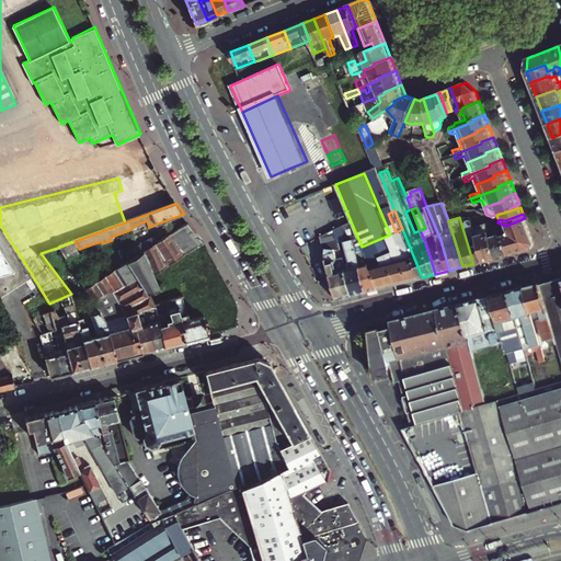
[(483,261),(471,218),(459,217),(473,264),(483,261)]
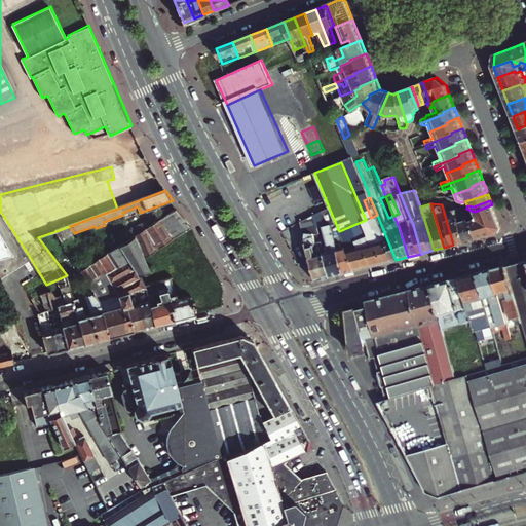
[(465,241),(456,208),(444,204),(442,204),(453,245),(465,241)]
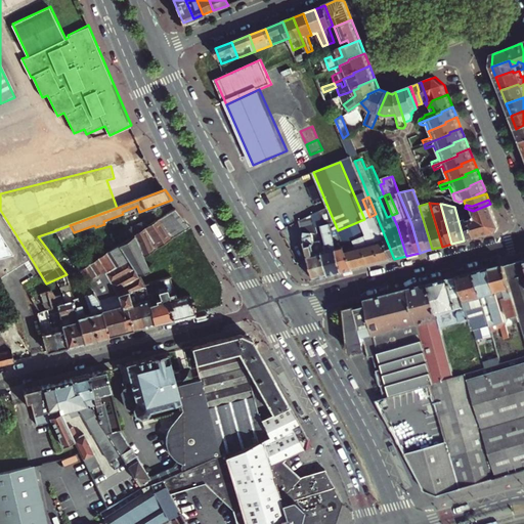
[(473,211),(465,208),(464,210),(469,224),(473,223),(476,237),(496,232),(498,227),(490,204),(473,211)]
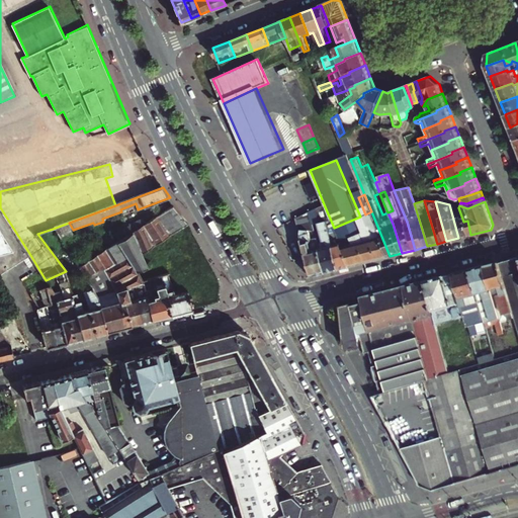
[(146,223),(126,235),(87,260),(78,266),(91,285),(106,275),(114,287),(117,290),(132,284),(142,279),(138,268),(148,266),(141,253),(188,223),(174,204),(146,223)]
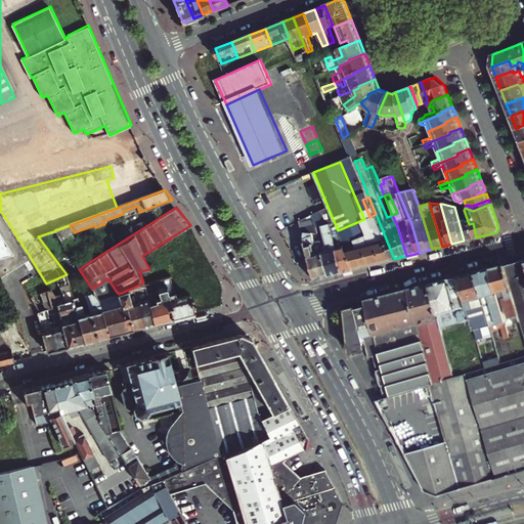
[(464,210),(454,207),(464,241),(476,237),(473,223),(469,224),(464,210)]
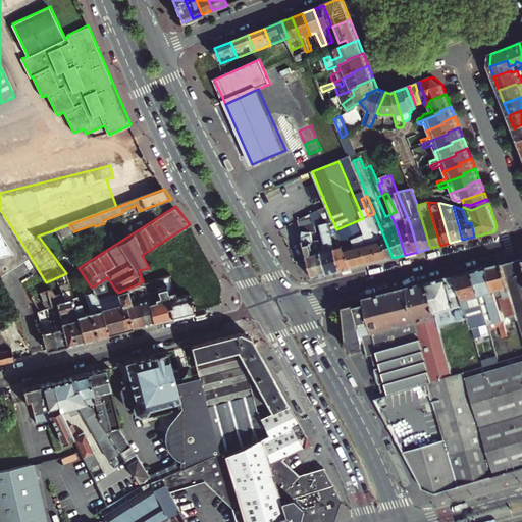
[(0,269),(5,269),(6,272),(31,257),(0,209),(0,269)]
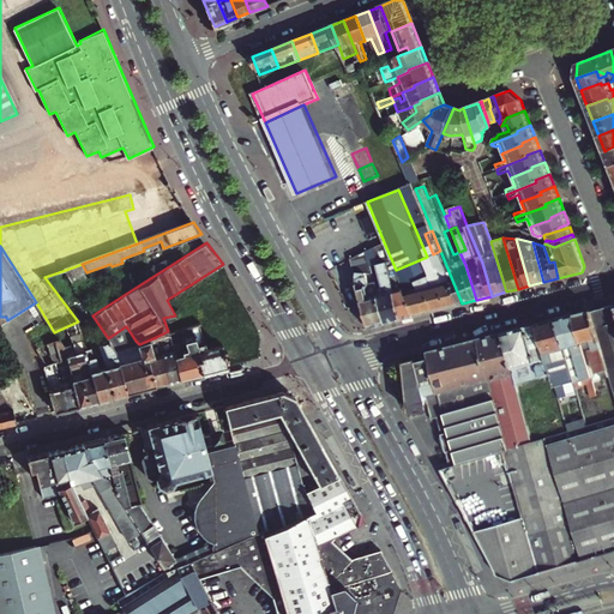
[(357,280),(369,327),(386,324),(402,319),(392,281),(387,263),(392,262),(387,251),(378,256),(379,265),(378,265),(383,283),(377,286),(375,282),(369,283),(367,275),(373,274),(367,248),(355,252),(357,280)]
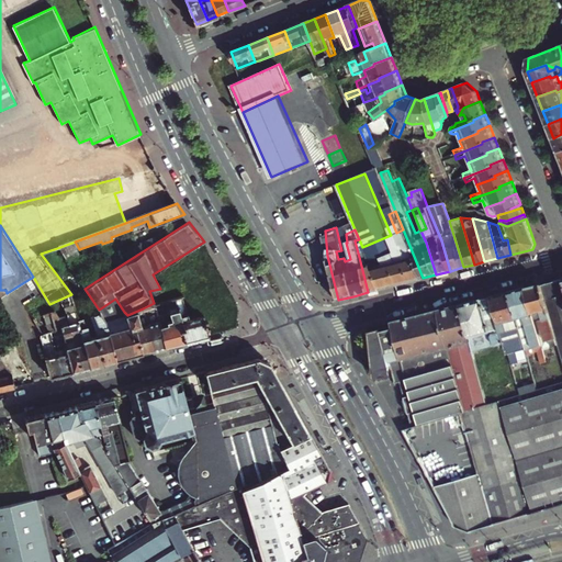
[(380,289),(423,278),(403,229),(396,233),(398,240),(394,243),(391,235),(362,247),(366,256),(380,289)]
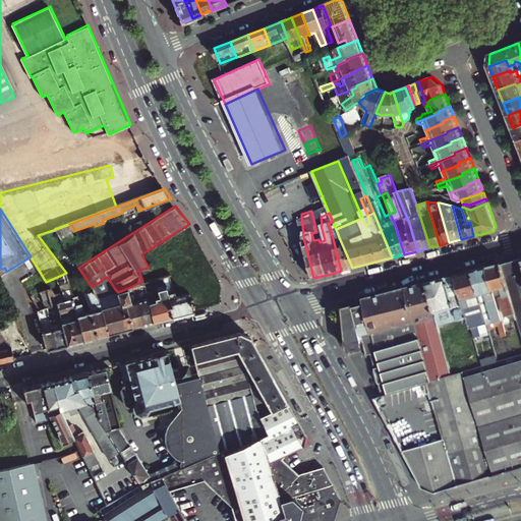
[(124,232),(127,236),(147,224),(143,219),(130,227),(130,228),(124,232)]
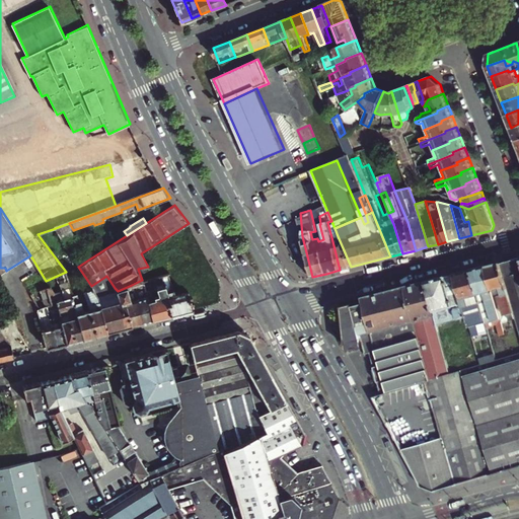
[(69,232),(73,230),(69,223),(53,229),(78,267),(87,261),(80,249),(82,248),(76,238),(74,239),(69,232)]
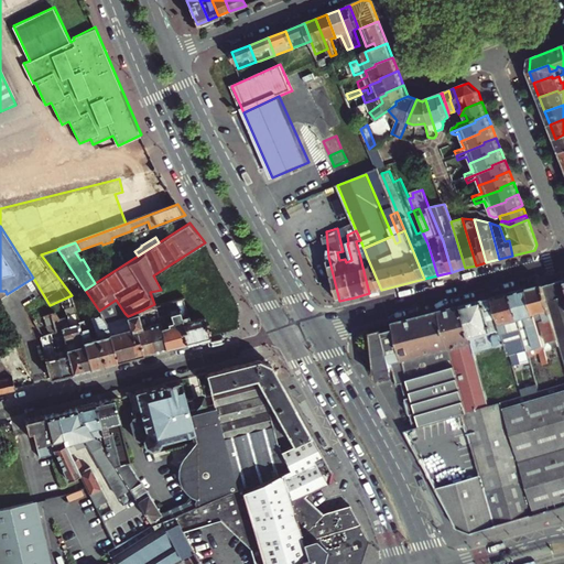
[(360,258),(369,293),(381,290),(367,257),(360,258)]
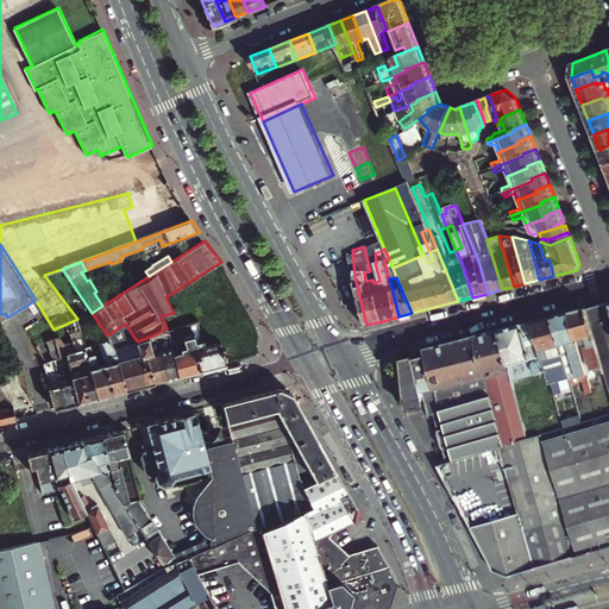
[(608,301),(586,307),(606,374),(608,387),(608,301)]
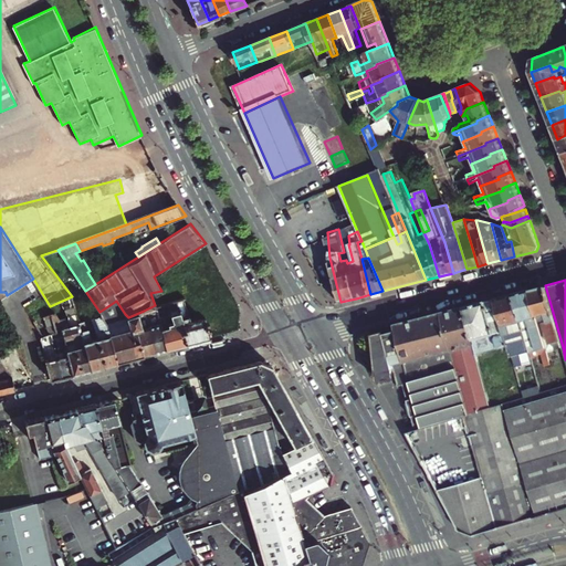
[(528,290),(538,324),(546,350),(556,348),(563,347),(545,285),(528,290)]
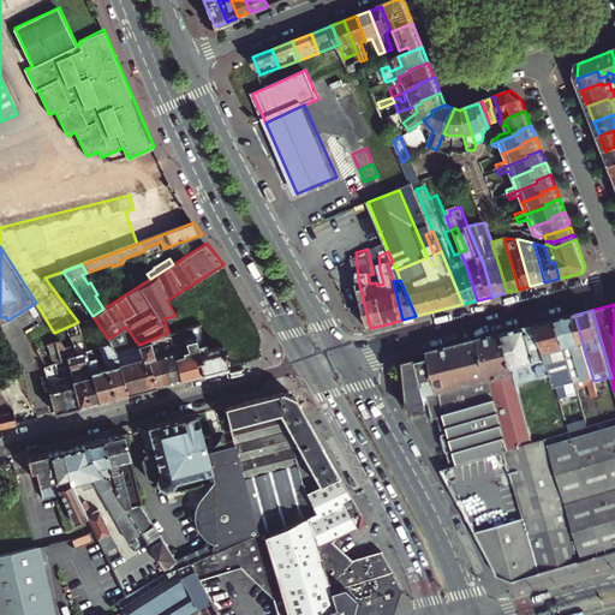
[(593,381),(585,352),(574,315),(556,320),(574,382),(577,388),(587,384),(591,398),(598,396),(593,381)]
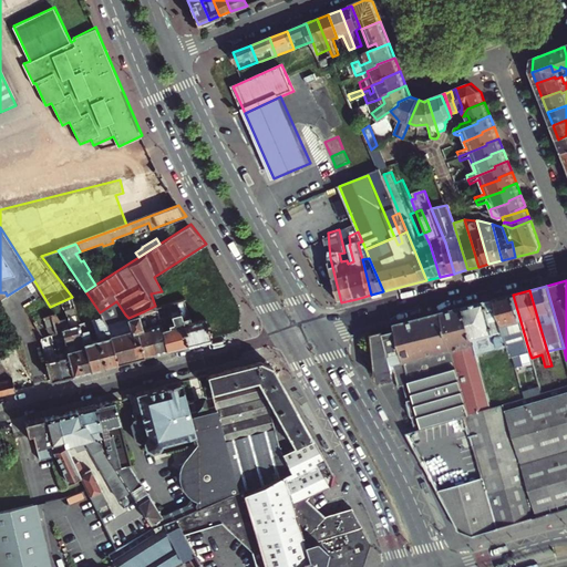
[(529,352),(513,295),(496,299),(509,347),(513,358),(529,352)]
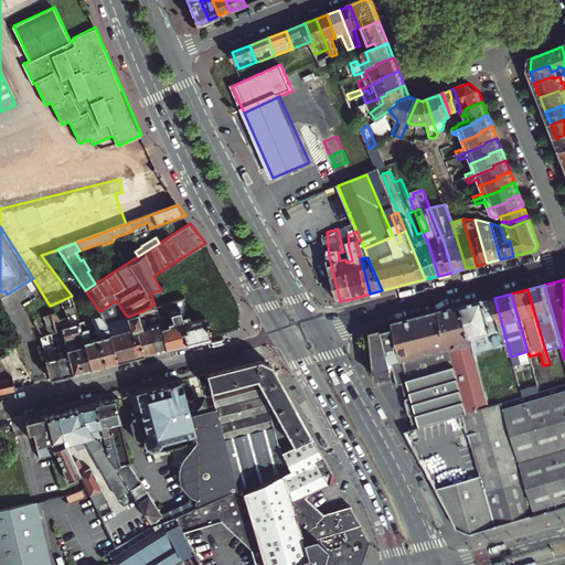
[(191,321),(184,297),(178,299),(185,331),(184,331),(187,343),(210,337),(205,318),(191,321)]
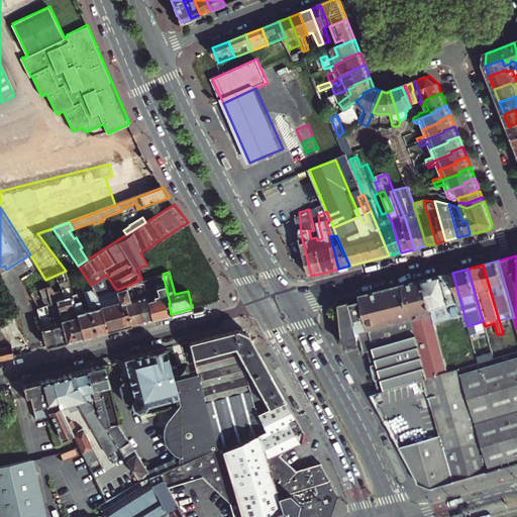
[(424,280),(436,323),(464,316),(452,273),(424,280)]
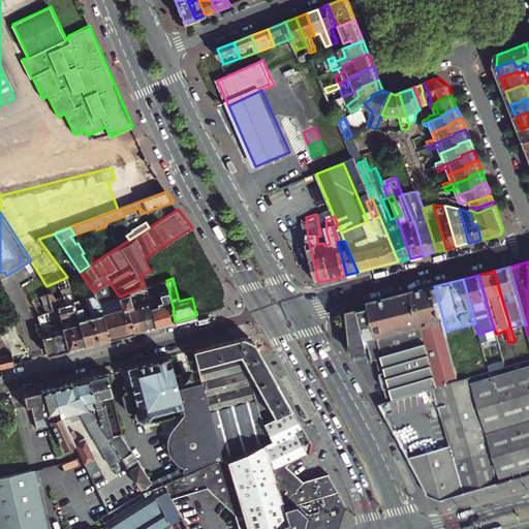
[(174,310),(166,280),(155,283),(158,293),(148,296),(156,327),(175,321),(173,310),(174,310)]
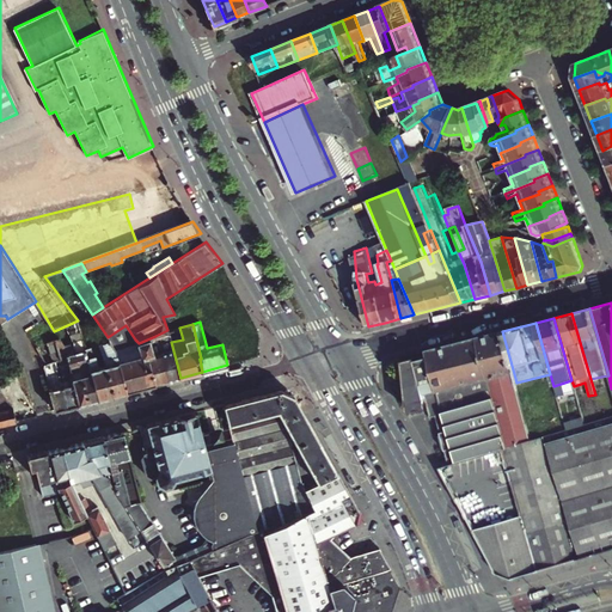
[(181,378),(171,342),(169,334),(167,330),(155,336),(158,342),(163,341),(164,346),(159,347),(167,380),(181,378)]
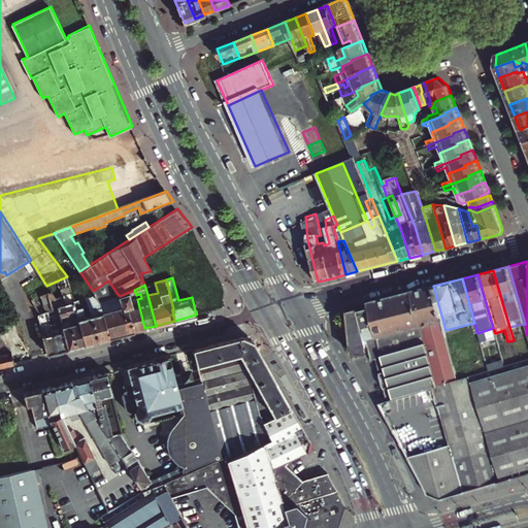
[(433,286),(414,291),(438,388),(459,382),(446,330),(433,286)]
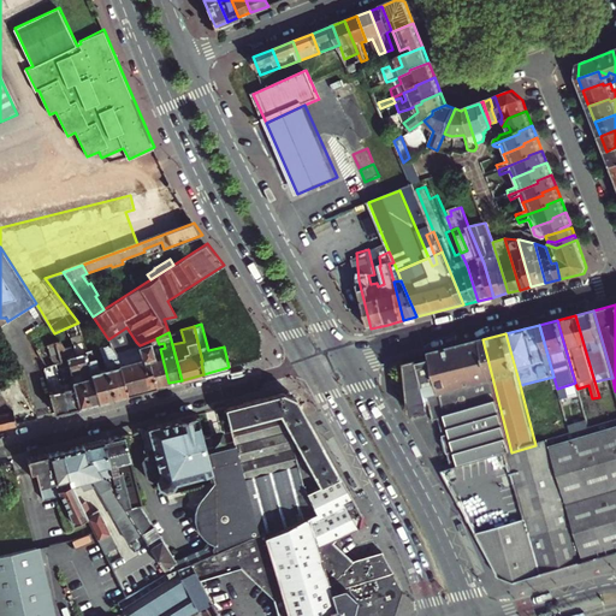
[(99,401),(86,350),(82,337),(71,341),(75,347),(76,354),(89,404),(99,401)]
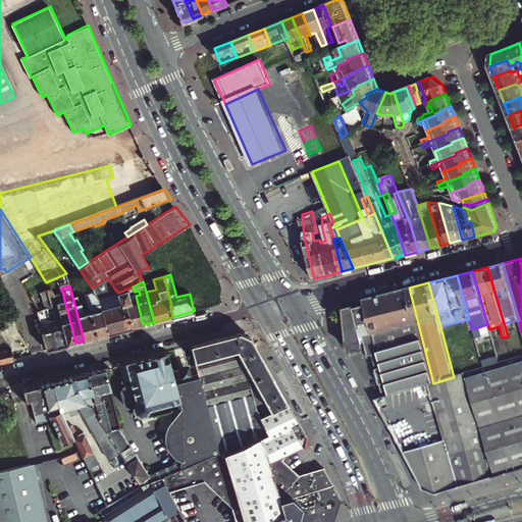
[(143,324),(136,296),(135,292),(133,286),(118,293),(121,303),(124,315),(129,314),(133,327),(143,324)]
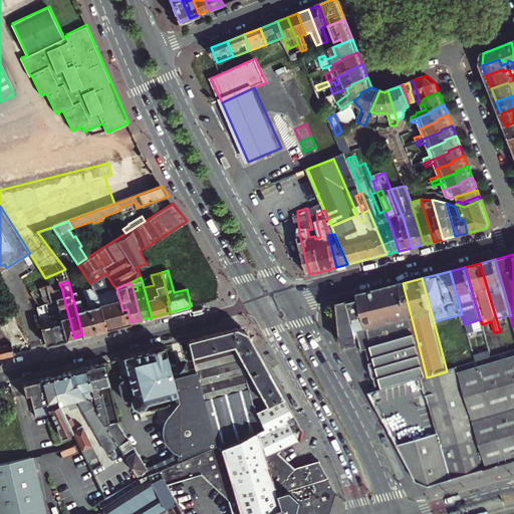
[(358,295),(359,300),(384,391),(423,378),(427,377),(403,283),(358,295)]
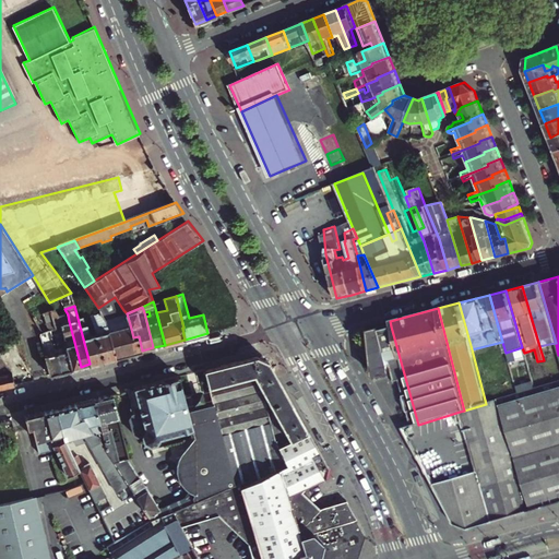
[(61,330),(62,334),(72,369),(81,367),(69,321),(68,314),(59,317),(54,310),(33,316),(35,320),(51,314),(56,331),(61,330)]
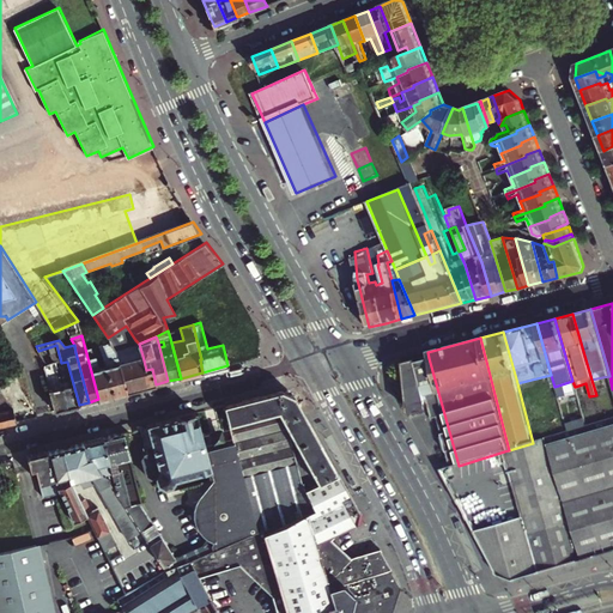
[(127,392),(117,357),(116,351),(109,340),(104,343),(111,358),(110,358),(111,360),(113,365),(107,366),(114,395),(127,392)]
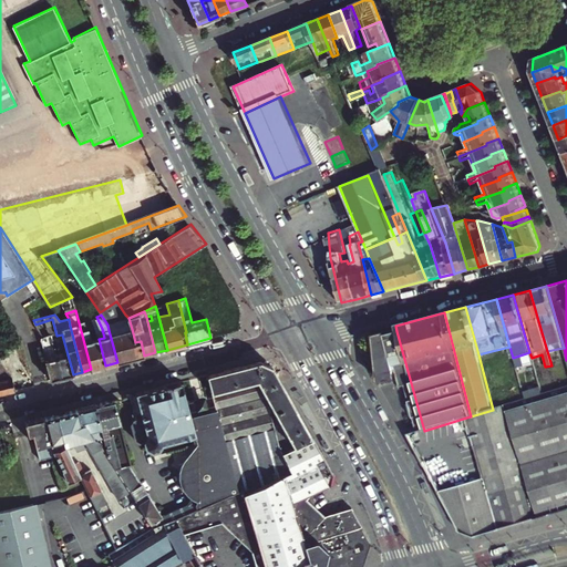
[(129,318),(125,315),(121,316),(124,331),(132,329),(129,318)]
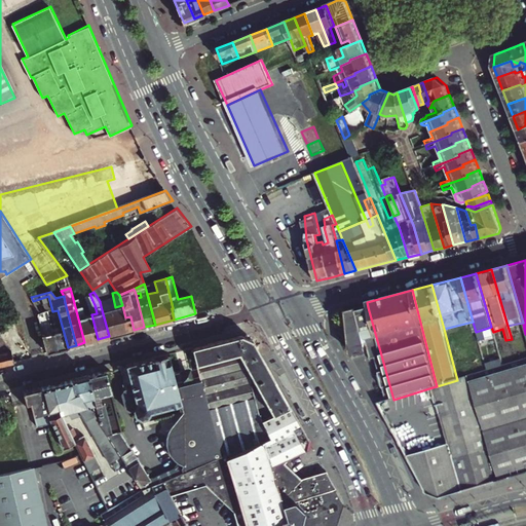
[(91,314),(85,315),(83,312),(82,307),(78,298),(73,299),(84,342),(98,339),(91,314)]
